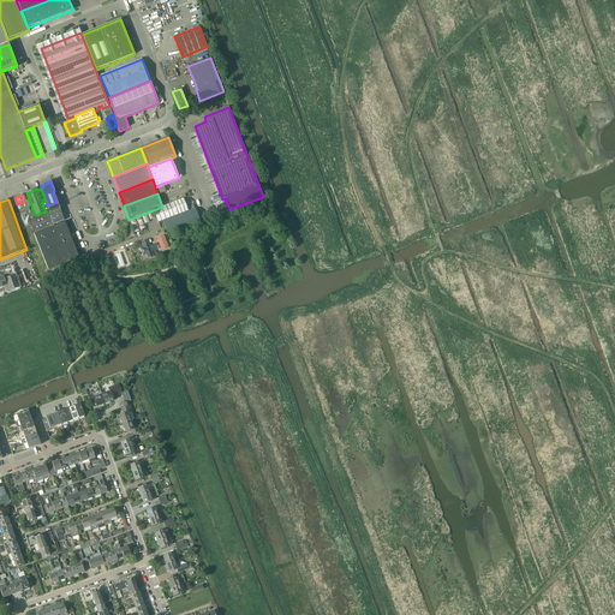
[(183,199),(154,210),(159,222),(187,212),(183,199)]
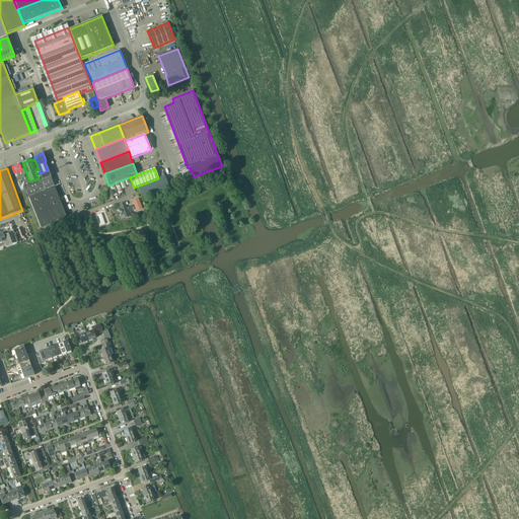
[(30,184),(51,176),(49,170),(48,170),(40,173),(39,169),(35,171),(39,178),(29,181),(27,176),(30,184)]
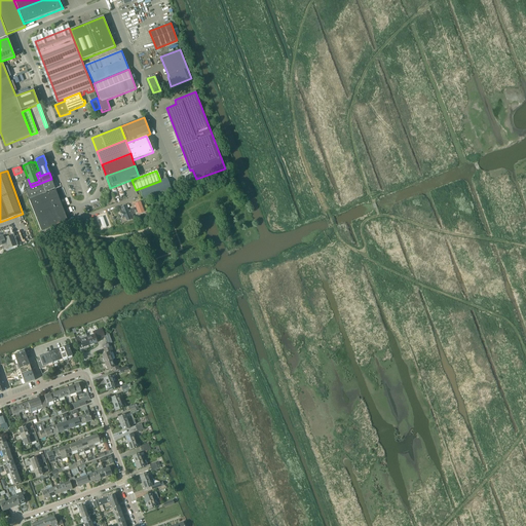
[(151,184),(139,189),(140,189),(143,197),(143,199),(165,191),(171,189),(170,186),(167,178),(161,180),(151,184)]
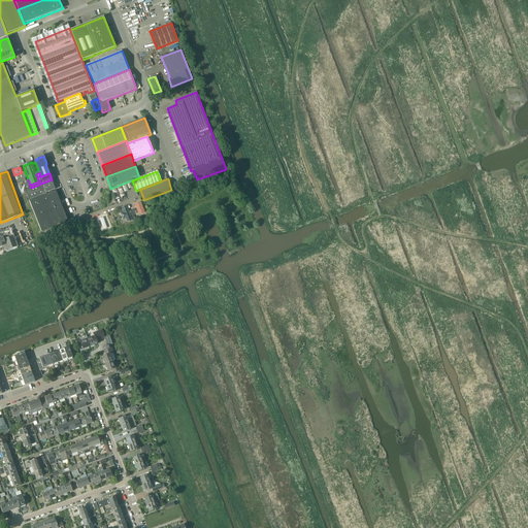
[(31,188),(28,179),(22,182),(29,199),(55,189),(52,179),(31,188)]
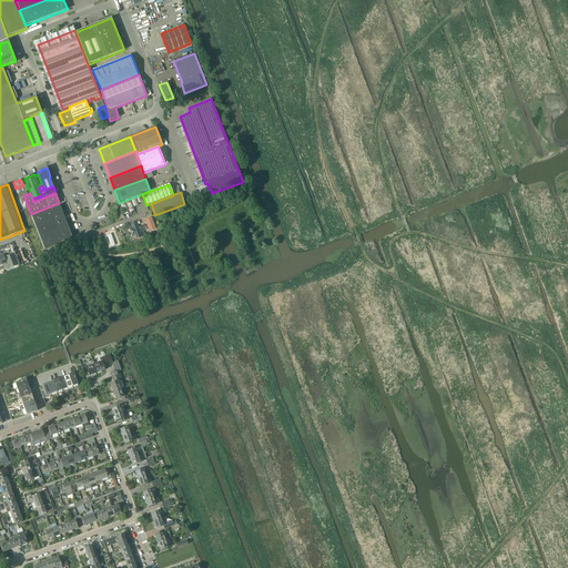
[(131,200),(125,202),(130,213),(135,211),(131,200)]
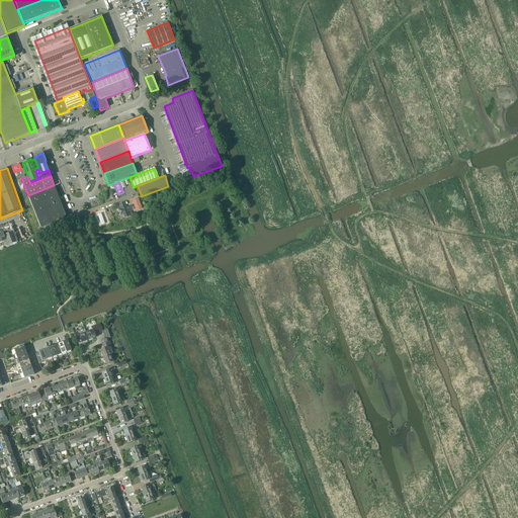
[(114,184),(109,185),(113,196),(118,194),(114,184)]
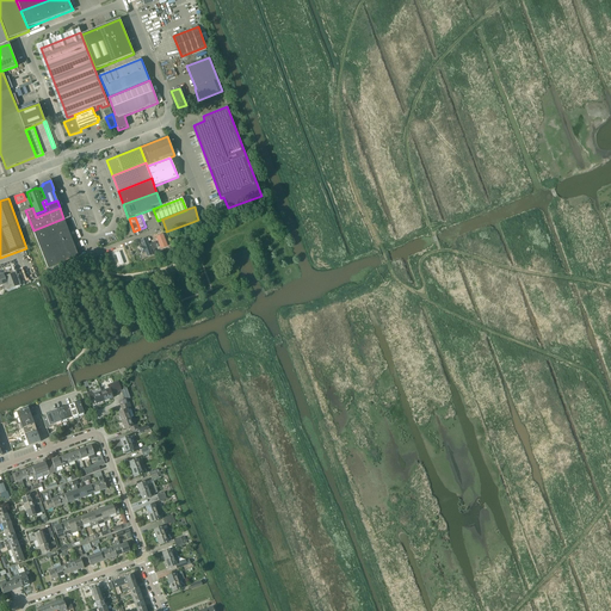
[(48,270),(79,258),(65,221),(34,233),(48,270)]
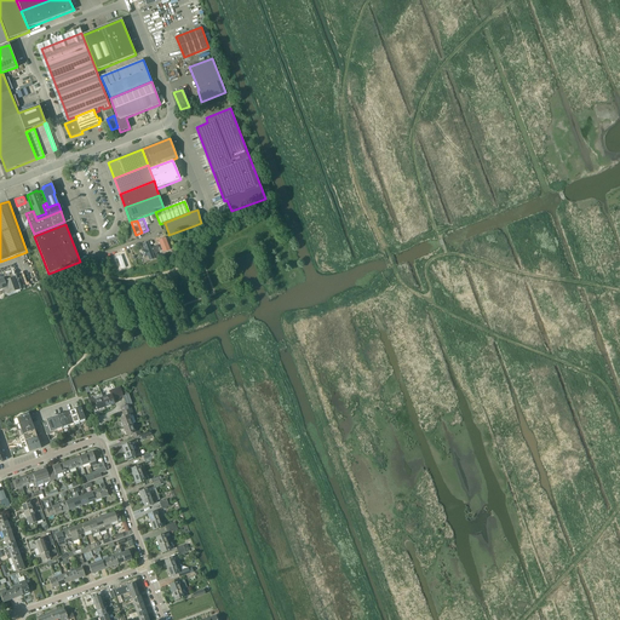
[(151,240),(159,258),(176,252),(168,235),(168,233),(151,240)]
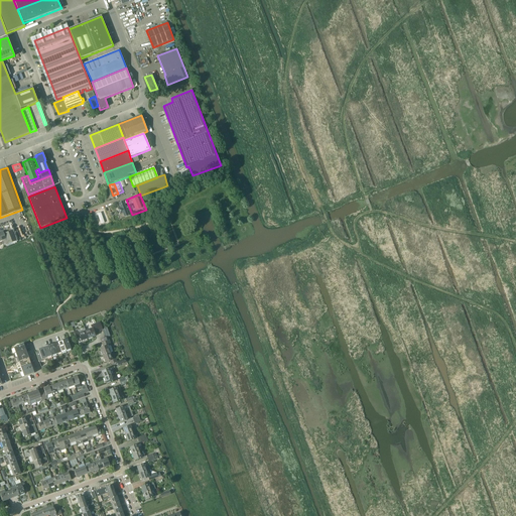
[(119,220),(132,215),(126,200),(113,205),(119,220)]
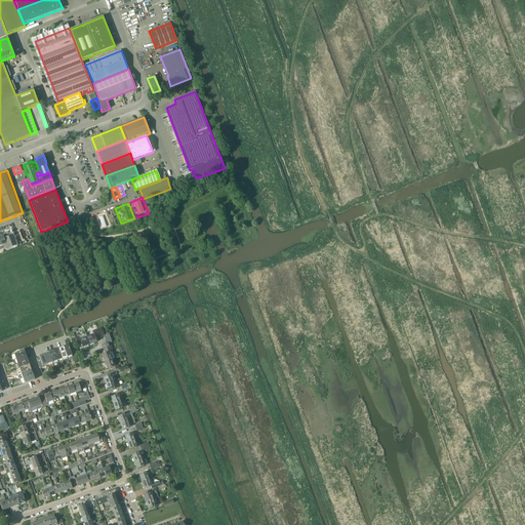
[(121,224),(115,208),(105,212),(111,228),(121,224)]
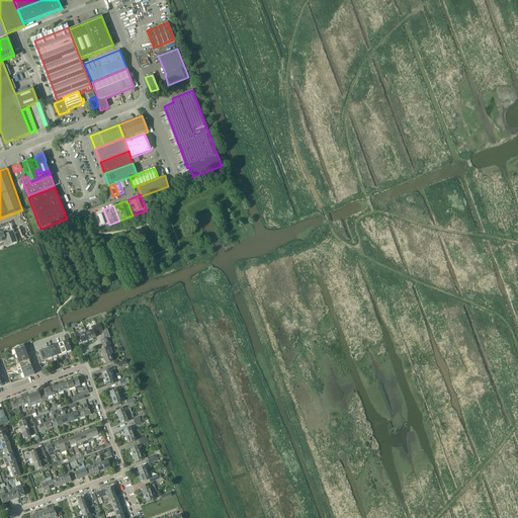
[(6,240),(3,241),(5,246),(16,242),(12,232),(4,235),(6,240)]
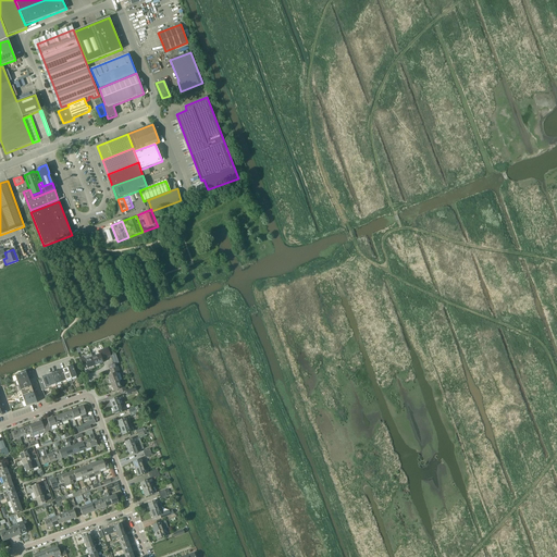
[(93,357),(96,366),(103,362),(102,359),(111,356),(108,348),(98,351),(100,355),(93,357)]
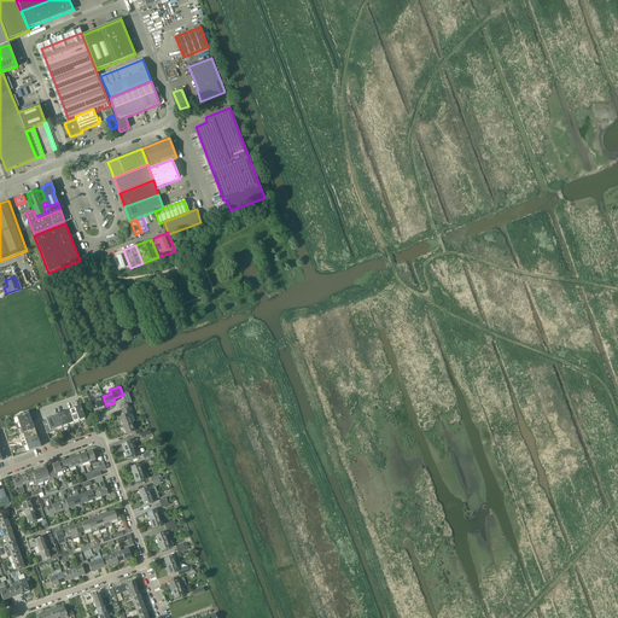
[(123,426),(132,423),(129,414),(133,413),(129,403),(132,402),(128,392),(126,392),(124,398),(126,404),(121,407),(123,417),(120,418),(123,426)]
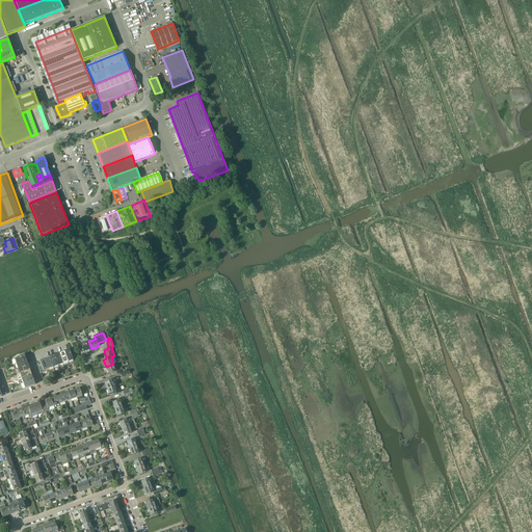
[(91,349),(88,341),(81,344),(80,341),(76,342),(79,348),(82,347),(84,352),(91,349)]
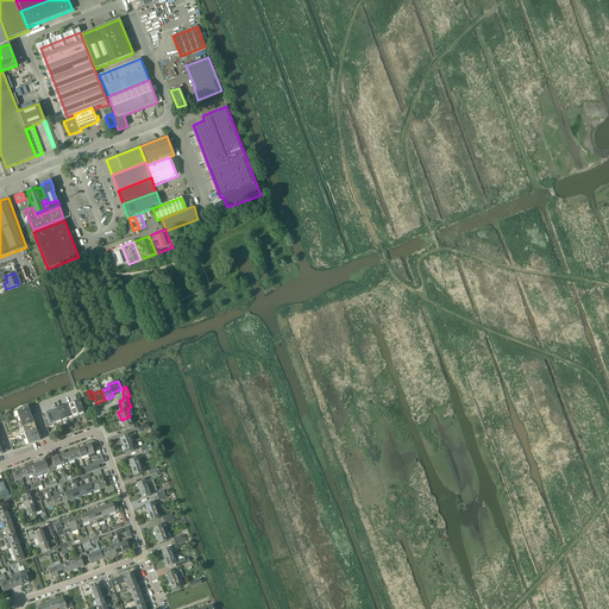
[(80,401),(74,402),(77,414),(83,413),(81,405),(80,401)]
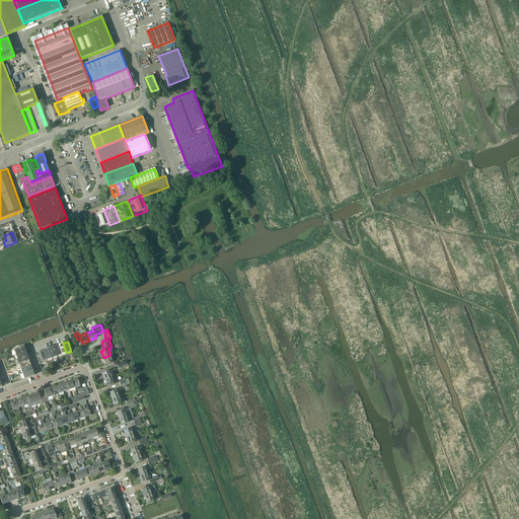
[(63,343),(58,345),(62,355),(66,353),(63,343)]
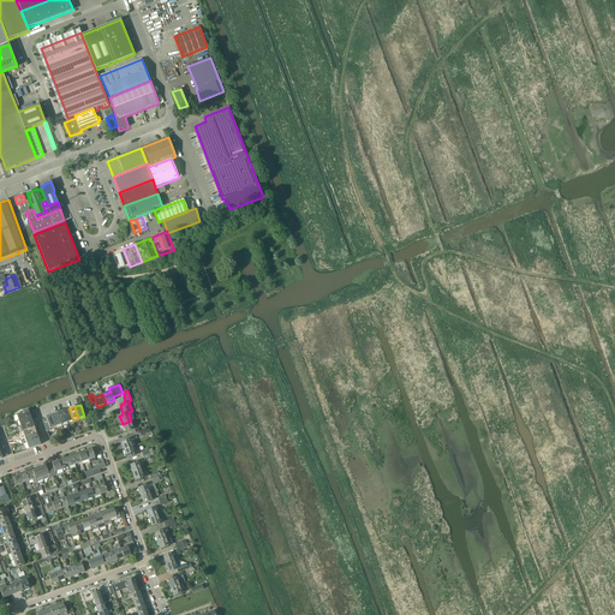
[(67,408),(63,411),(67,423),(73,421),(69,408),(67,408)]
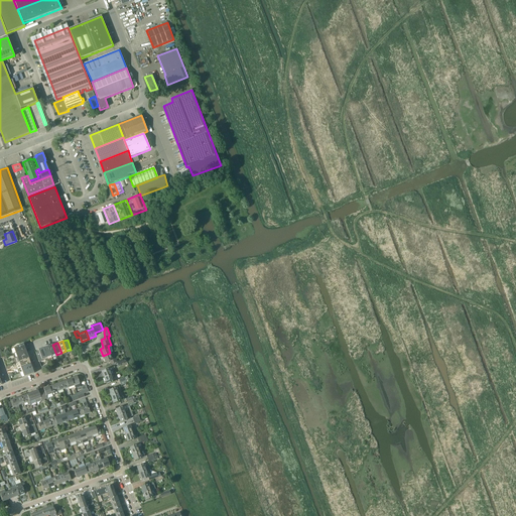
[(15,353),(25,350),(23,345),(14,348),(15,353)]
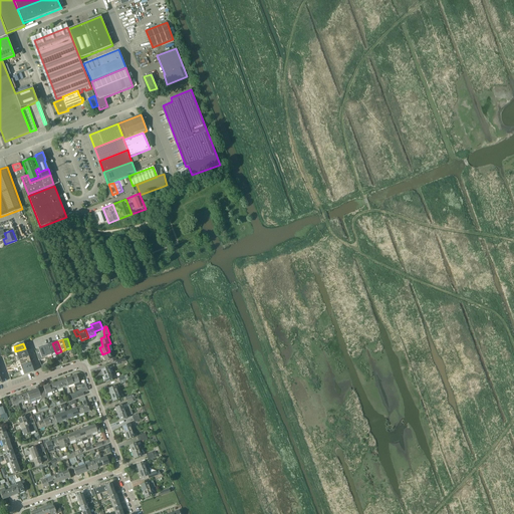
[(52,343),(47,344),(51,354),(56,353),(52,343)]
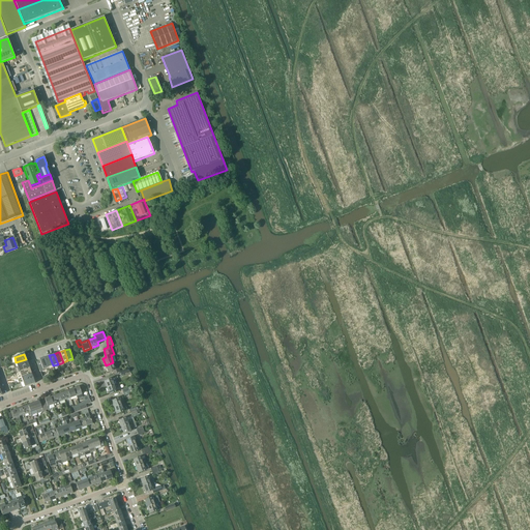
[(49,355),(45,357),(49,367),(53,365),(49,355)]
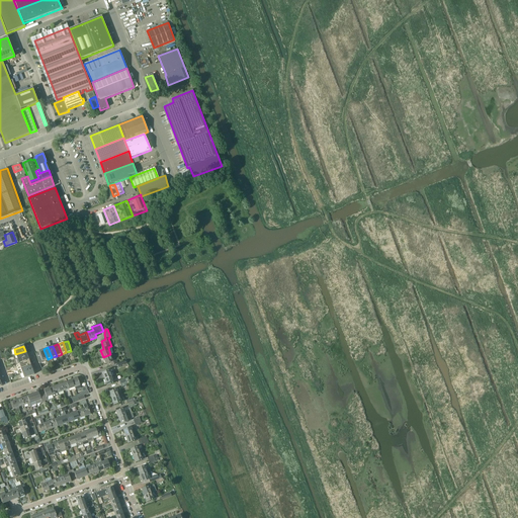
[(38,352),(35,353),(39,363),(42,362),(42,361),(48,359),(44,349),(38,351),(38,352)]
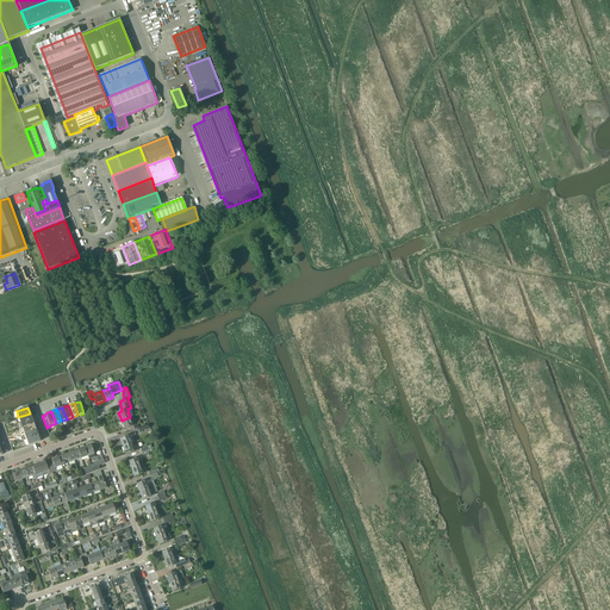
[(20,423),(32,418),(30,414),(18,417),(20,423)]
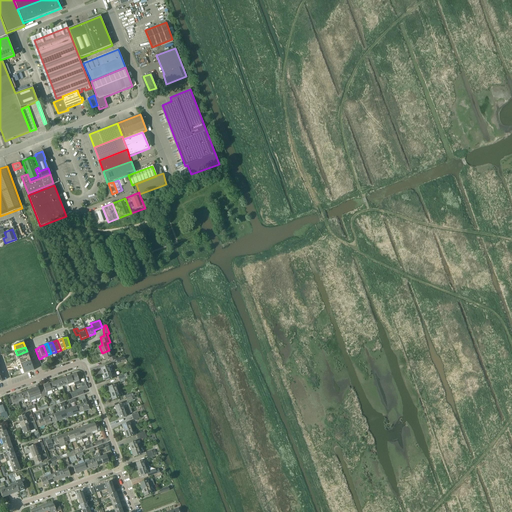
[(109,350),(102,353),(104,360),(109,358),(110,362),(116,359),(115,356),(112,357),(109,350)]
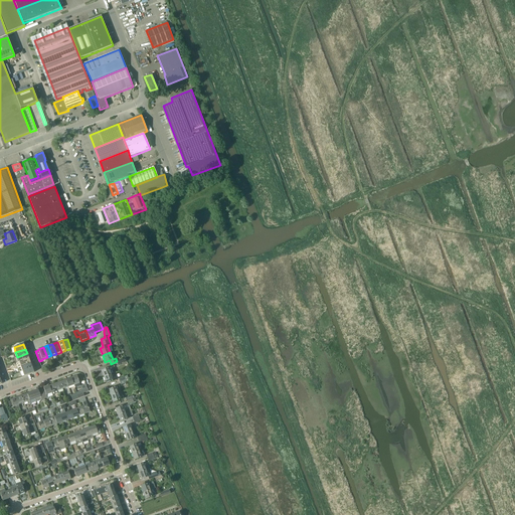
[(19,361),(29,358),(27,353),(17,357),(19,361)]
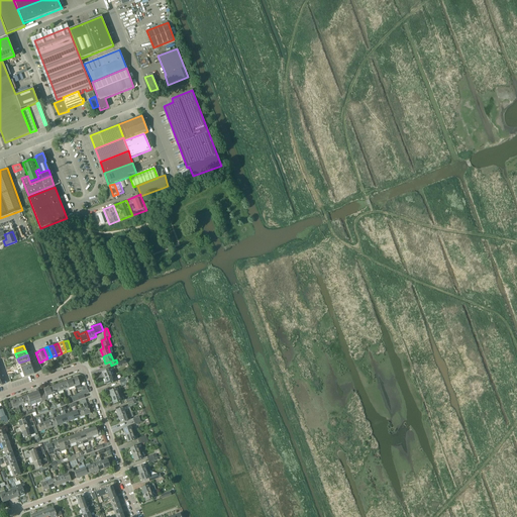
[(21,368),(30,365),(29,359),(19,363),(21,368)]
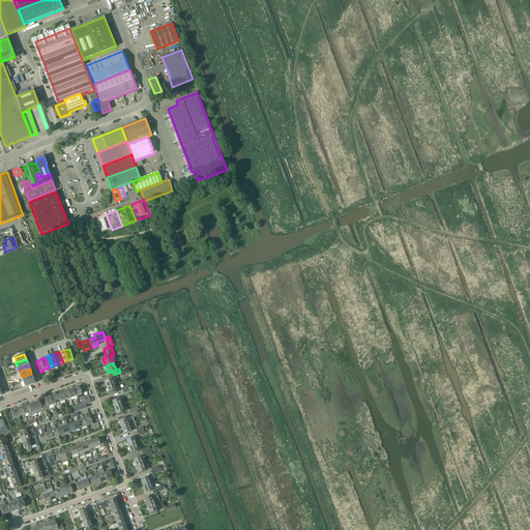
[(31,374),(22,377),(23,382),(33,378),(31,374)]
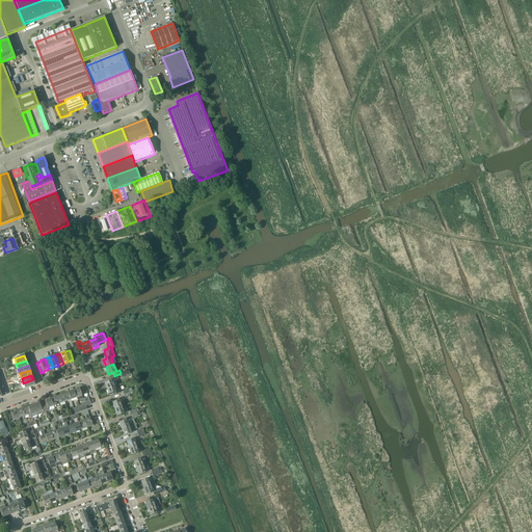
[(115,378),(105,382),(108,390),(115,387),(118,386),(116,381),(115,378)]
